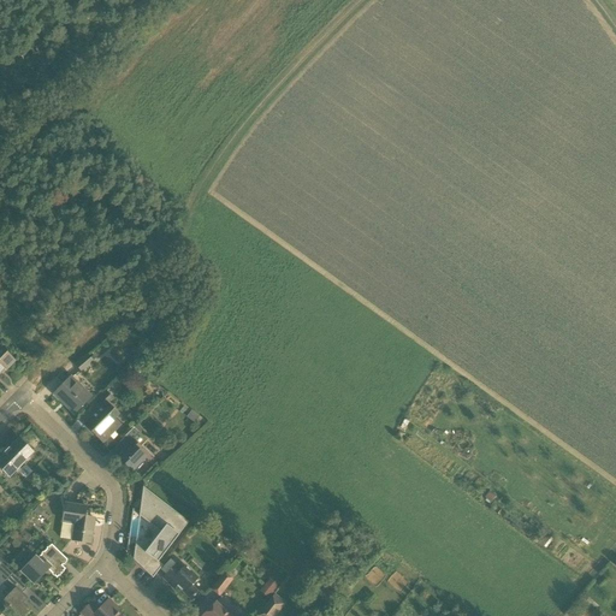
[(0,373),(5,369),(6,371),(15,361),(0,347),(0,373)]
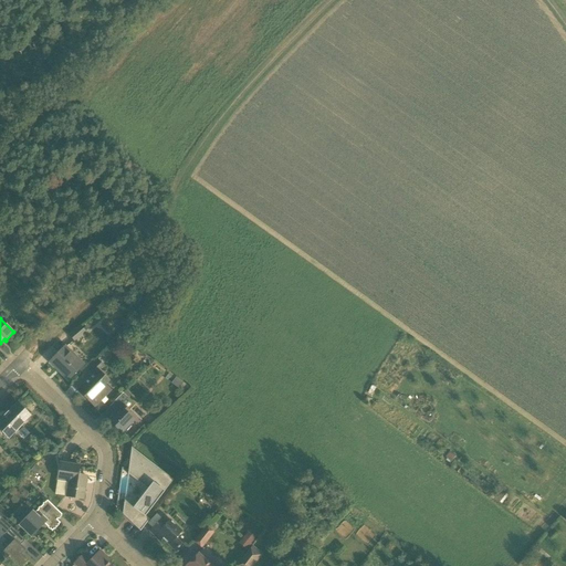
[(75,343),(85,333),(80,326),(69,335),(75,343)]
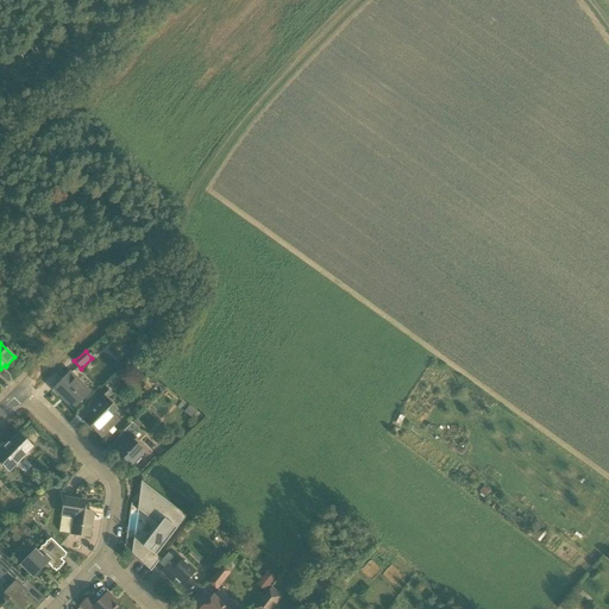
[(69,372),(54,389),(74,409),(90,393),(69,372)]
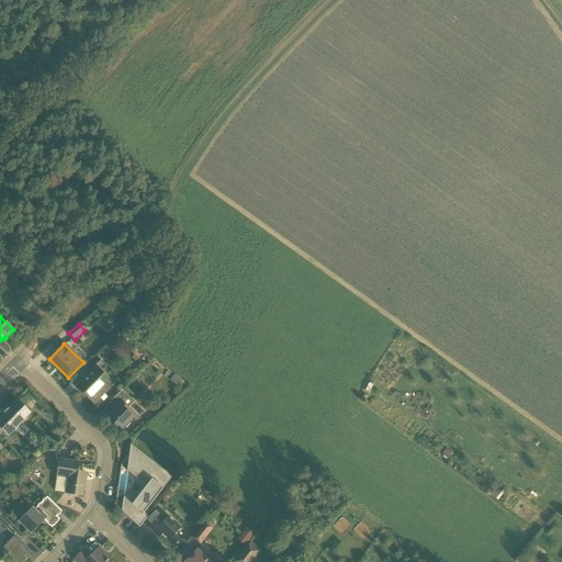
[(88,394),(96,402),(100,398),(103,402),(108,396),(104,393),(109,388),(103,382),(108,378),(97,368),(102,362),(97,358),(78,378),(83,382),(78,388),(85,394),(86,393),(88,395),(88,394)]
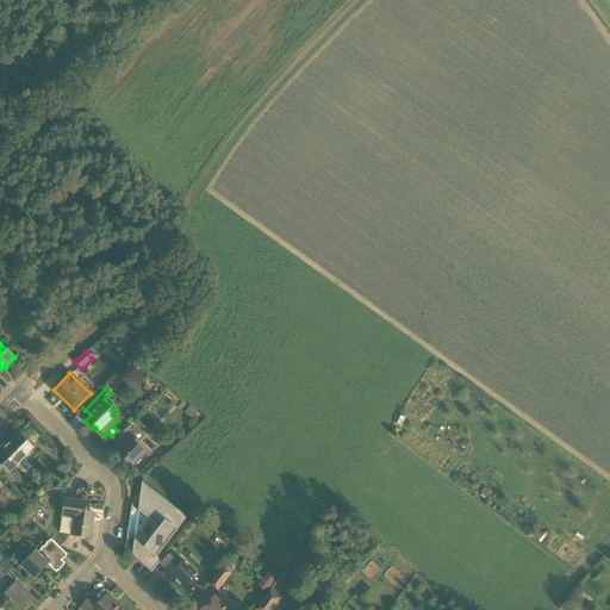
[(136,446),(138,443),(145,436),(132,424),(119,437),(126,443),(117,453),(131,466),(144,453),(136,446)]
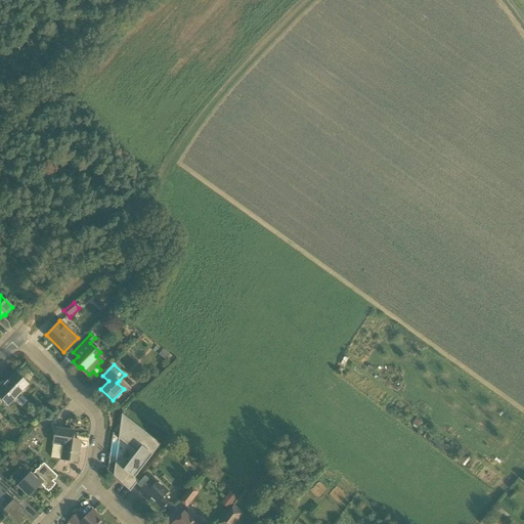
[(0,397),(8,405),(28,385),(16,374),(0,390),(0,397)]
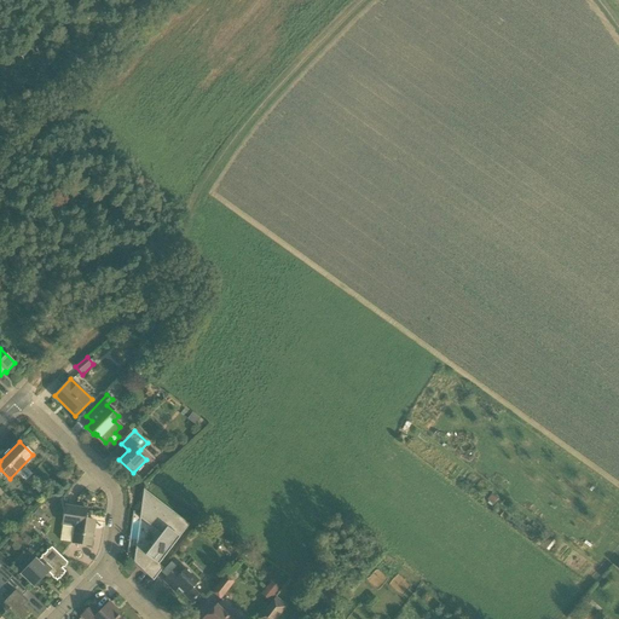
[(178,516),(144,489),(140,513),(156,515),(166,522),(150,544),(137,542),(134,557),(144,567),(150,560),(156,566),(185,530),(174,521),(178,516)]
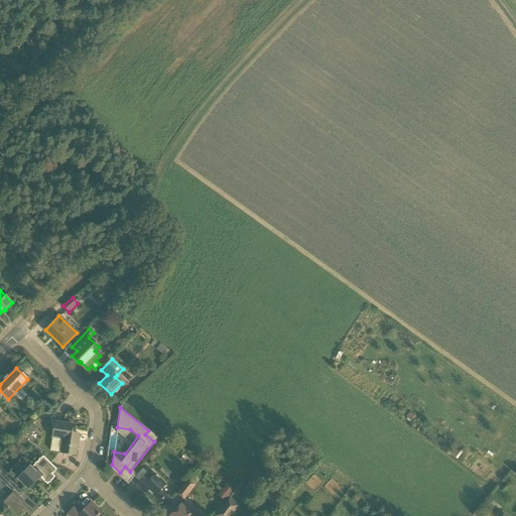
[(60,452),(60,453),(77,456),(80,434),(71,433),(72,424),(55,422),(52,438),(51,437),(50,450),(60,452)]
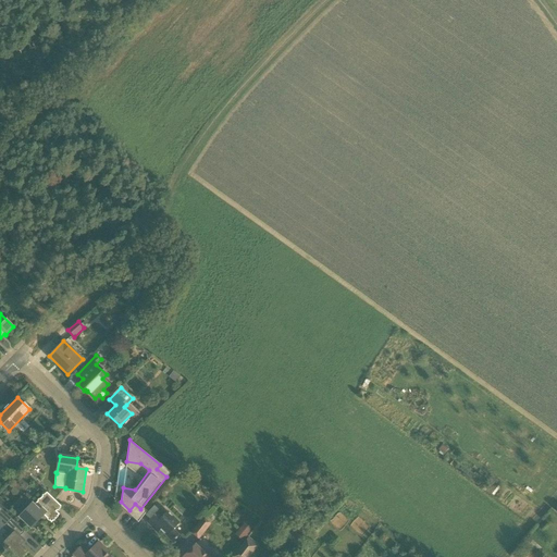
[(31,463),(36,468),(40,461),(35,457),(31,463)]
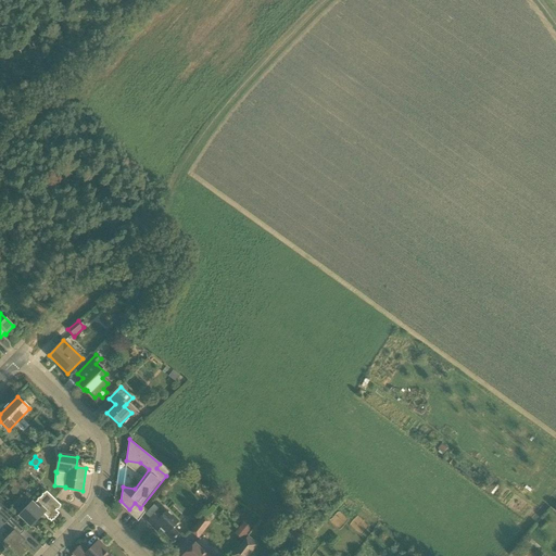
[(20,516),(30,528),(41,517),(43,520),(46,517),(51,522),(59,514),(55,510),(61,506),(47,492),(34,505),(32,503),(20,516)]
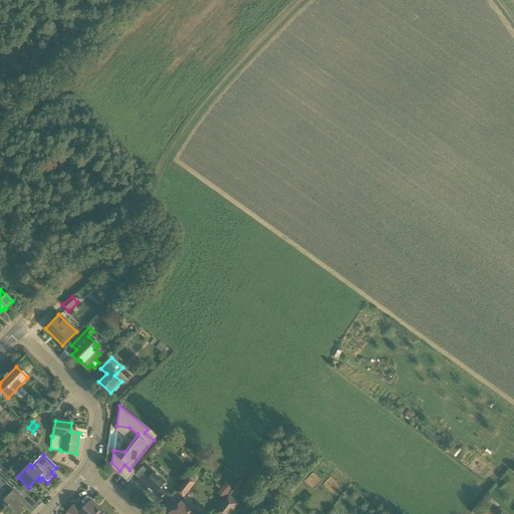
[(143,485),(160,501),(166,494),(160,489),(166,483),(155,472),(152,475),(148,471),(136,483),(141,487),(143,485)]
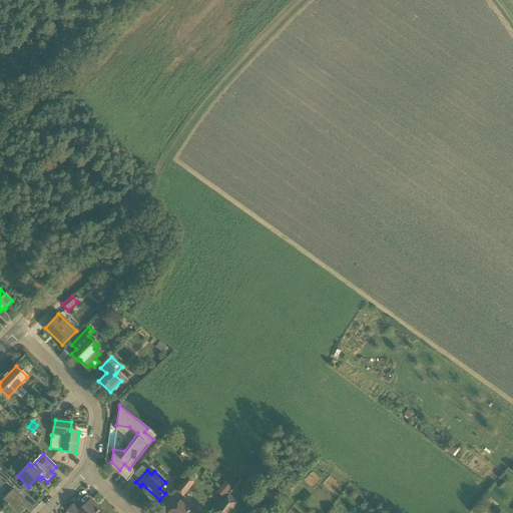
[(186,477),(175,491),(183,497),(194,483),(186,477)]
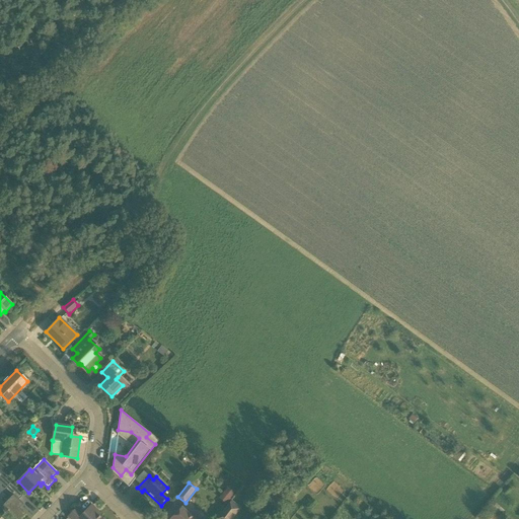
[(23,496),(13,486),(11,484),(0,495),(1,506),(2,508),(1,508),(12,518),(16,518),(23,512),(19,508),(23,504),(18,500),(23,496)]
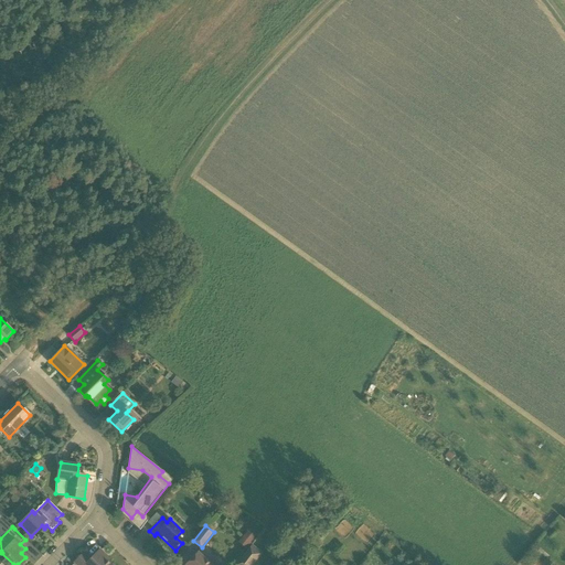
[(257,535),(249,529),(238,542),(246,548),(257,535)]
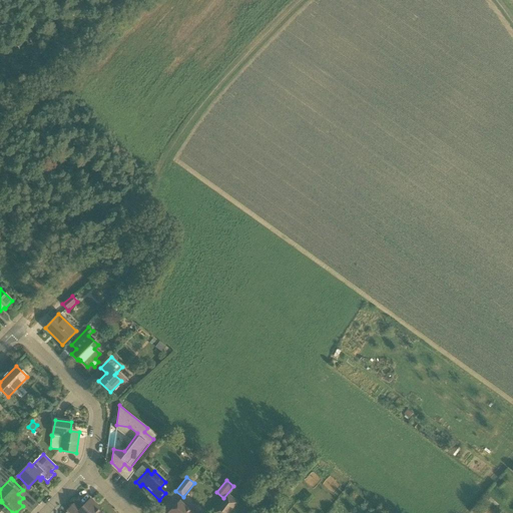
[(228,494),(213,512),(229,512),(238,502),(228,494)]
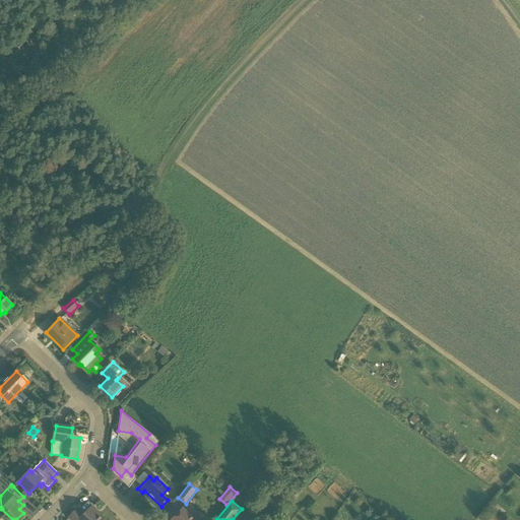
[(102,519),(95,514),(98,511),(92,506),(84,514),(77,508),(68,518),(70,519),(102,519)]
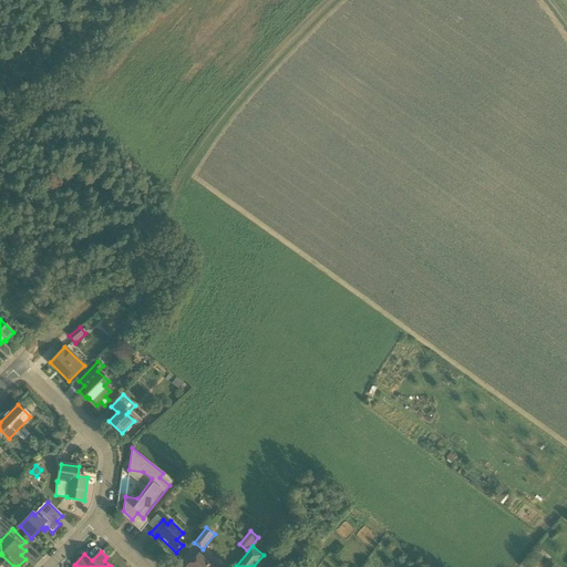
[(214,566),(207,559),(205,562),(198,555),(186,566),(214,566)]
